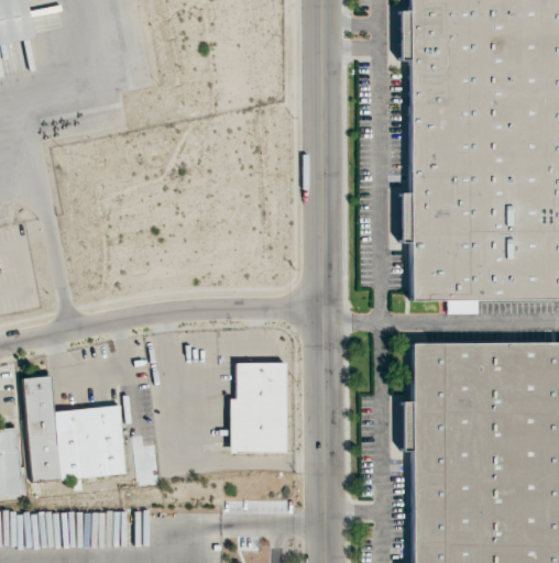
[(0,0),(0,44),(37,37),(29,0),(0,0)]
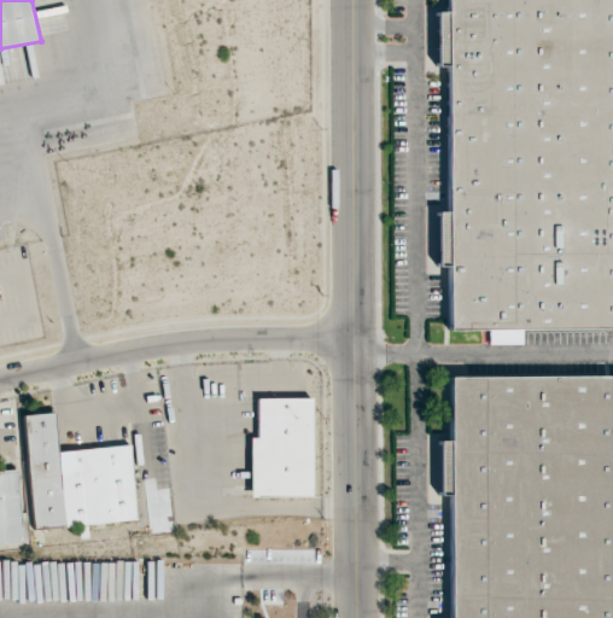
[(612,0),(449,0),(450,11),(439,11),(441,65),(450,65),(451,209),(439,209),(439,266),(450,266),(450,330),(612,328),(612,0)]
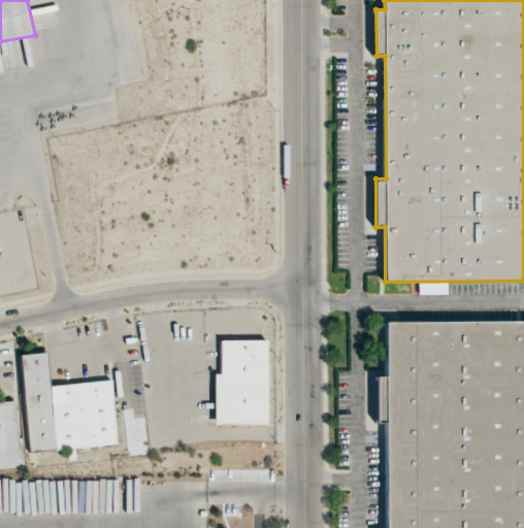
[(422,294),(451,294),(450,282),(421,282),(422,294)]
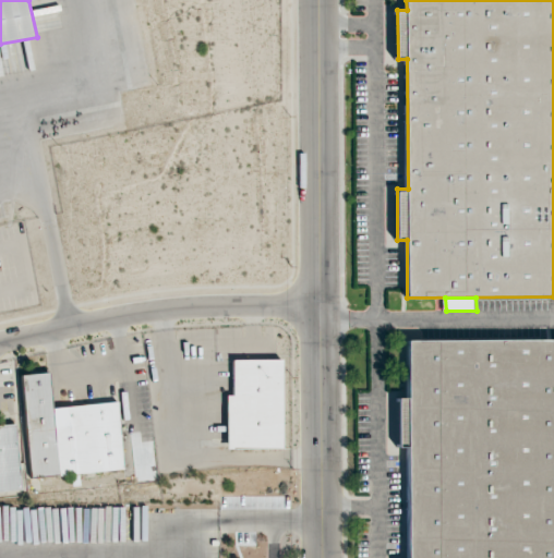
[(553,338),(408,339),(408,396),(399,396),(400,447),(410,447),(410,557),(553,557),(553,338)]
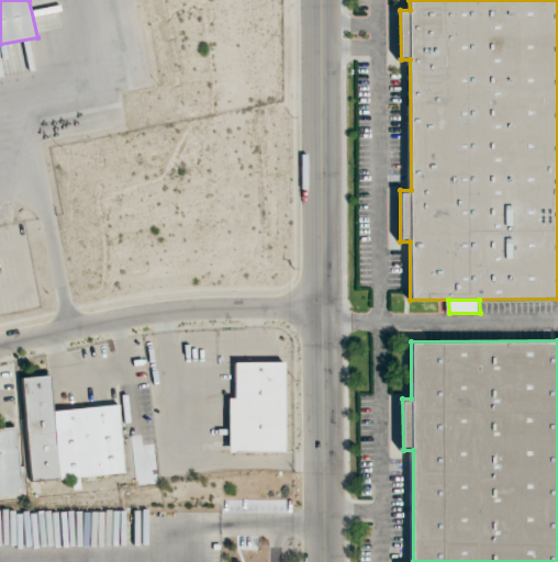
[(237,362),(237,397),(231,397),(231,452),(288,452),(287,362),(237,362)]
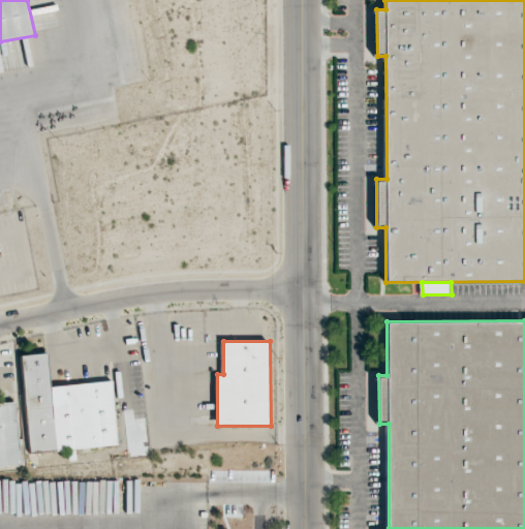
[(121,445),(116,381),(53,386),(51,353),(25,355),(33,453),(121,445)]
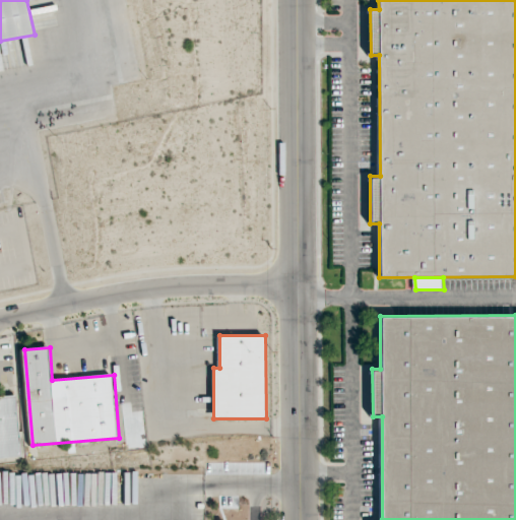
[(0,397),(0,459),(23,458),(19,396),(0,397)]
